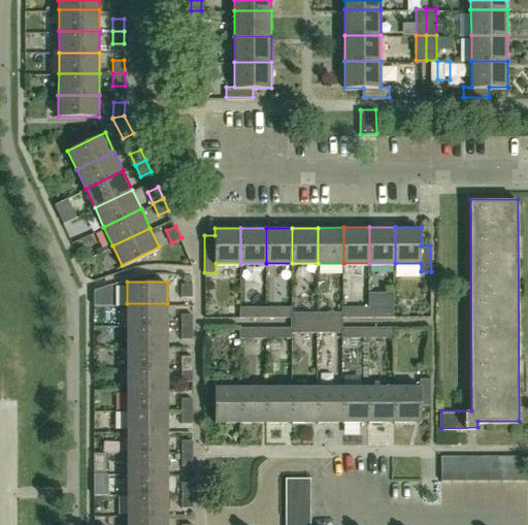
[(182,295),(193,295),(192,283),(182,283),(182,295)]
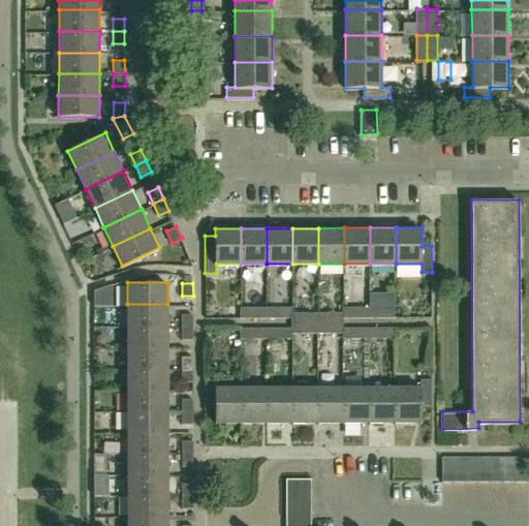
[(127,325),(167,325),(167,304),(127,304),(127,325)]
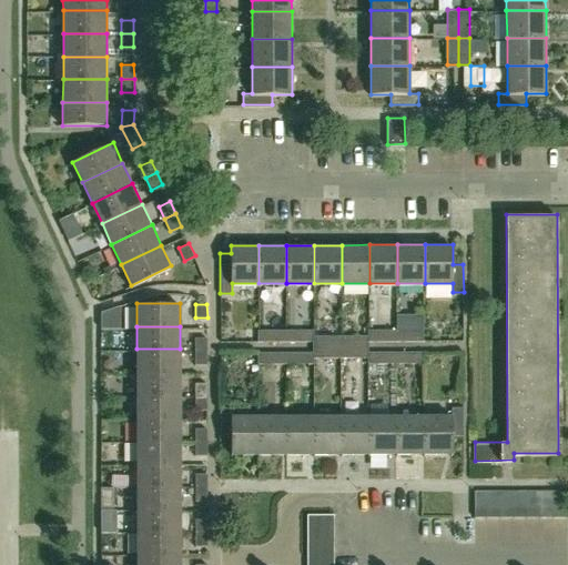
[(257,331),(257,340),(257,343),(286,343),(286,331),(257,331)]
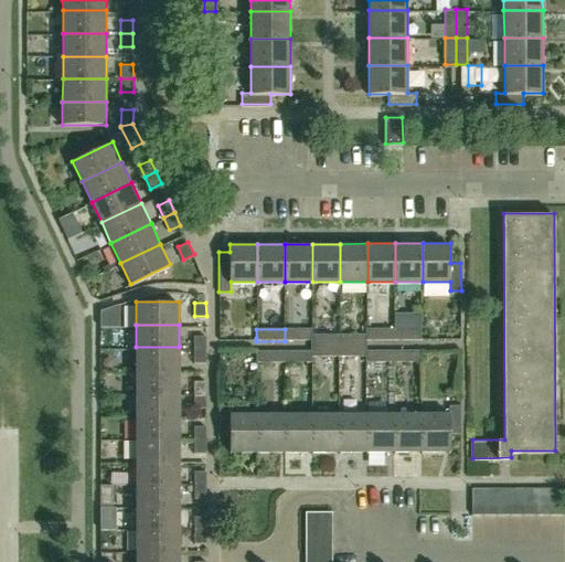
[(285,329),(285,341),(311,341),(311,343),(312,343),(312,336),(311,336),(311,329),(285,329)]
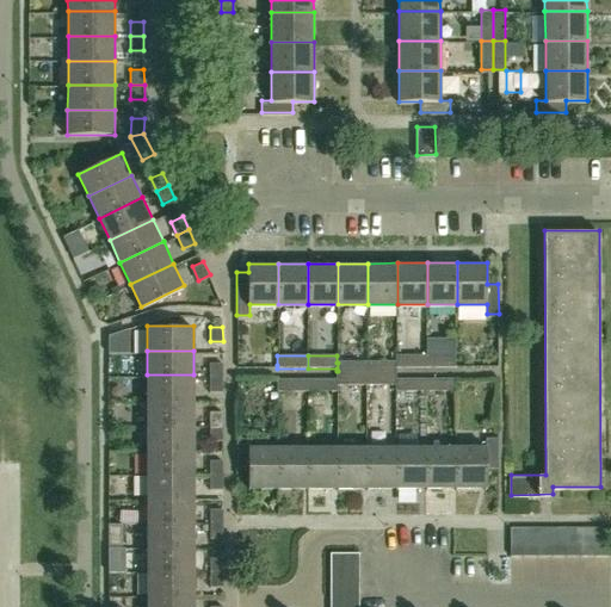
[(368,363),(368,371),(395,371),(395,369),(397,369),(397,355),(395,355),(395,363),(368,363)]
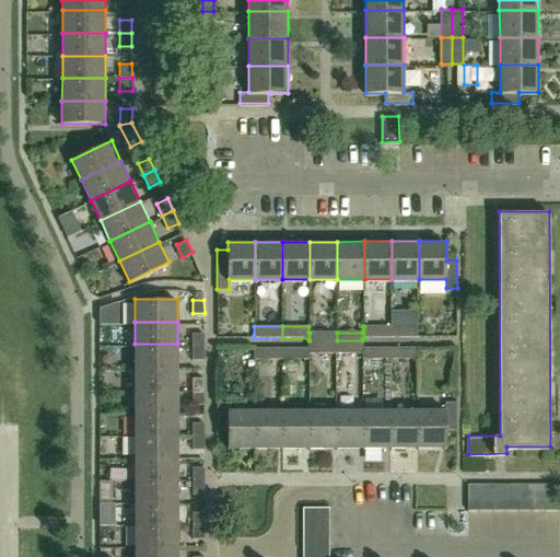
[(364,338),(392,338),(392,326),(364,326),(364,338)]
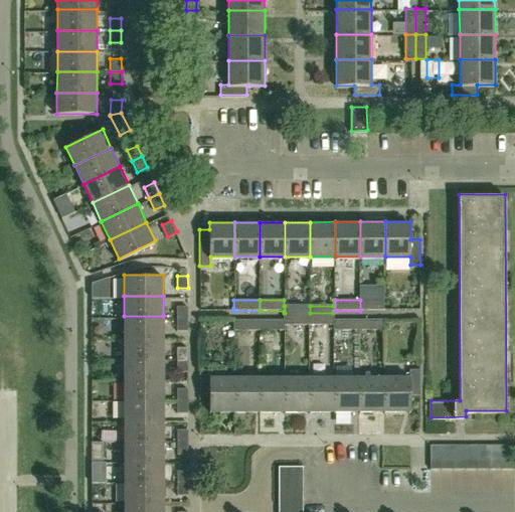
[(384,300),(360,300),(360,311),(384,310),(384,300)]
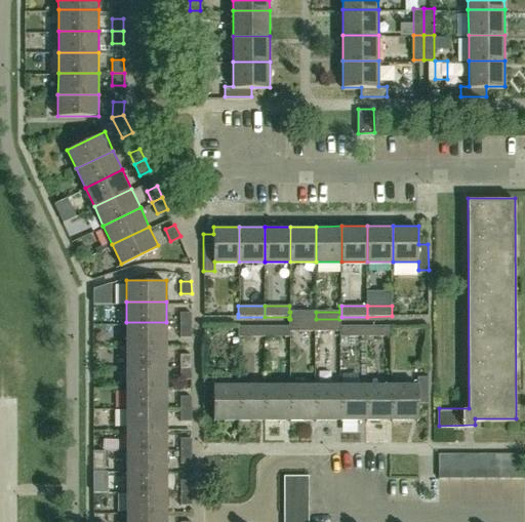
[(180,310),(180,322),(192,322),(192,311),(180,310)]
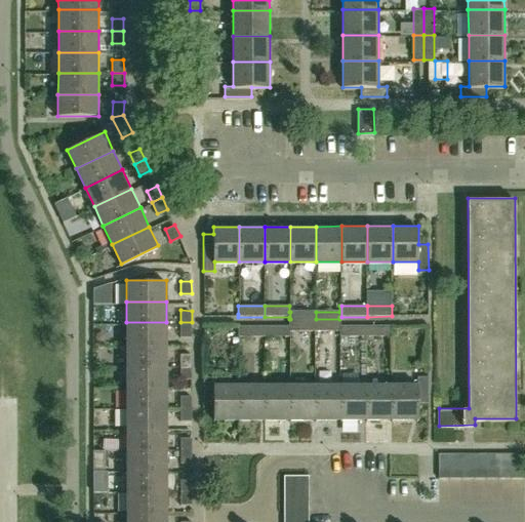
[(265,327),(265,337),(289,337),(289,331),(290,331),(290,319),(289,319),(289,327),(265,327)]
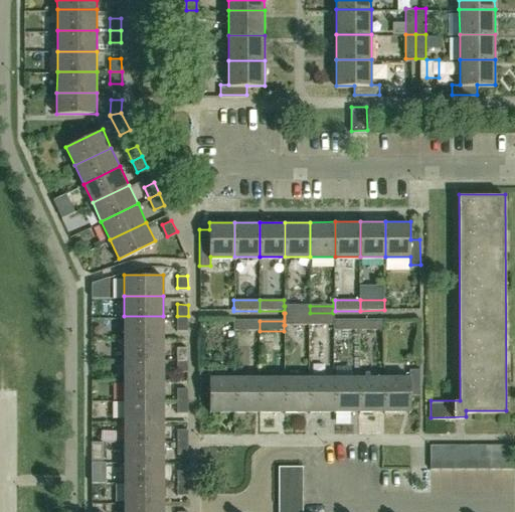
[(285,325),(310,325),(310,313),(285,313),(285,325)]
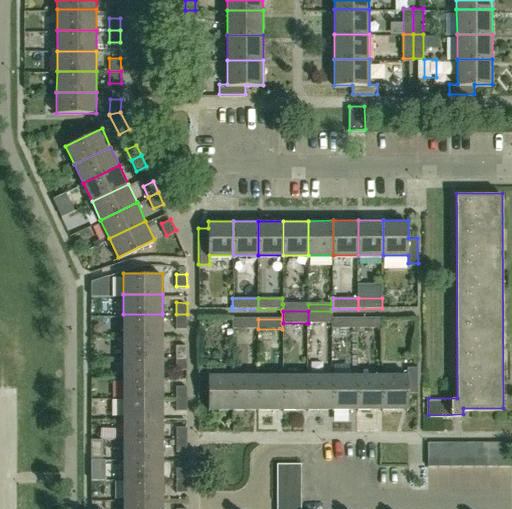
[(331,311),(308,311),(308,323),(332,323),(332,329),(333,329),(333,318),(331,318),(331,311)]
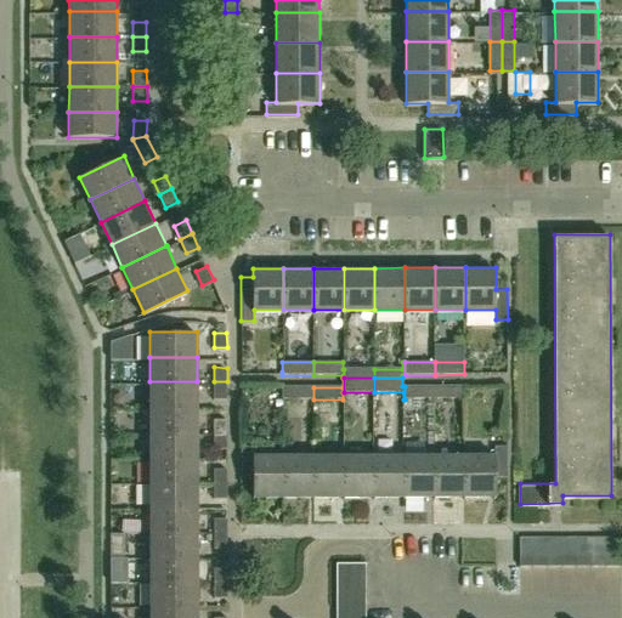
[(150,407),(197,407),(197,381),(150,381),(150,407)]
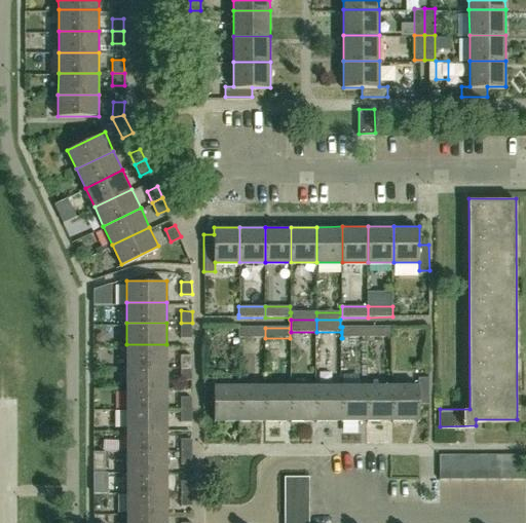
[(192,323),(181,323),(181,336),(191,336),(192,323)]
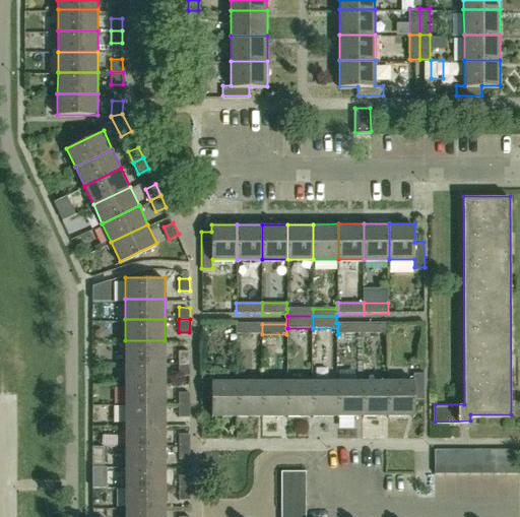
[(349,334),(364,334),(364,323),(338,323),(338,334),(338,339),(350,339),(349,334)]
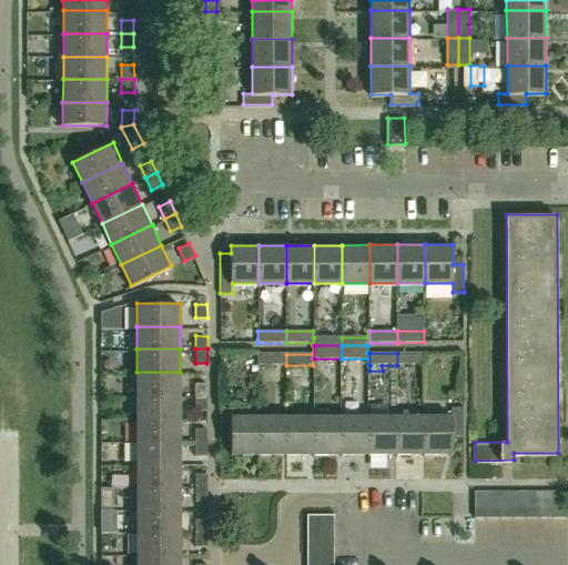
[(424,353),(397,353),(397,365),(424,365),(424,353)]
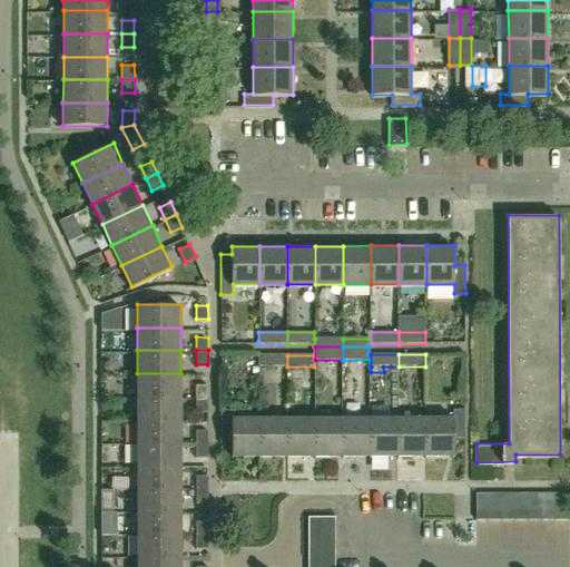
[(287,355),(259,355),(258,355),(258,367),(287,367),(287,355)]
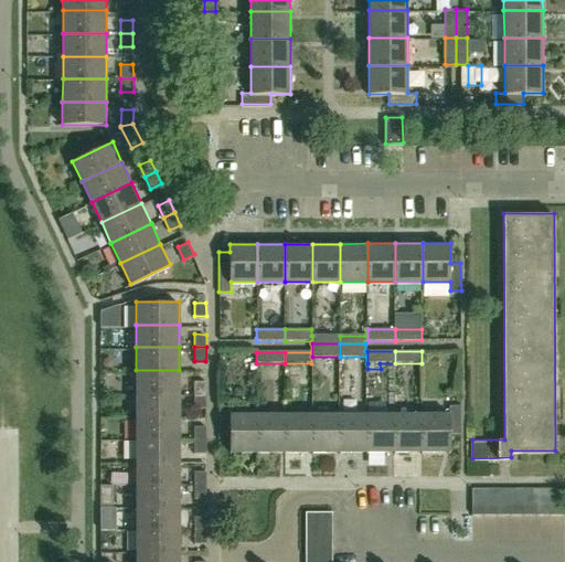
[(136,392),(179,392),(179,370),(136,370),(136,392)]
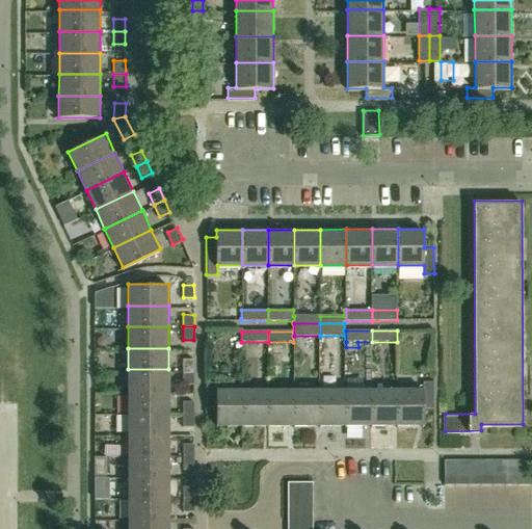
[(183,358),(183,369),(194,369),(194,358),(183,358)]
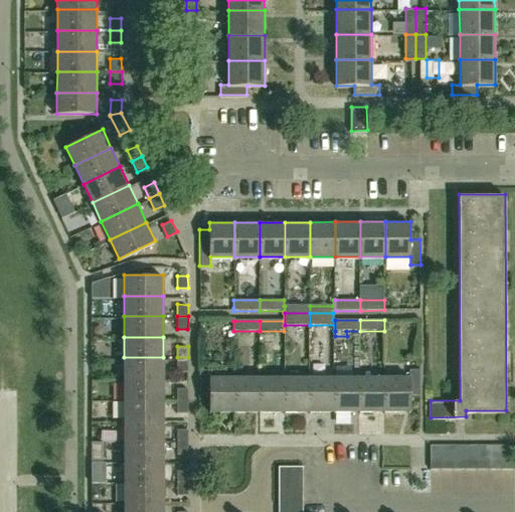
[(124,378),(163,378),(163,357),(124,357),(124,378)]
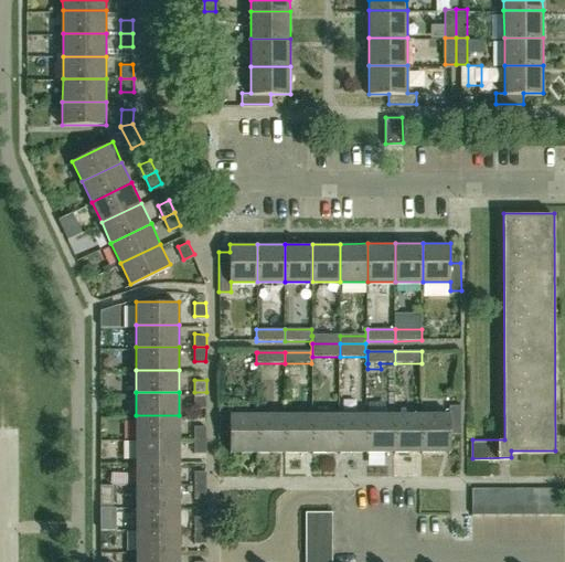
[(206,392),(194,392),(194,406),(206,406),(206,392)]
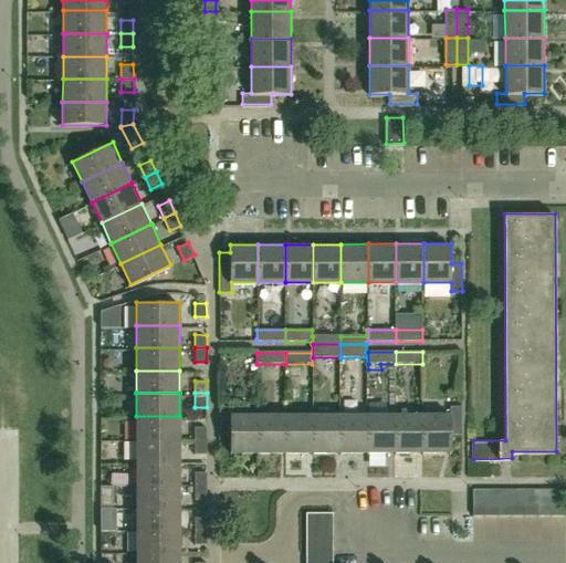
[(219,405),(220,434),(231,434),(231,452),(259,452),(258,414),(231,414),(231,404),(219,405)]
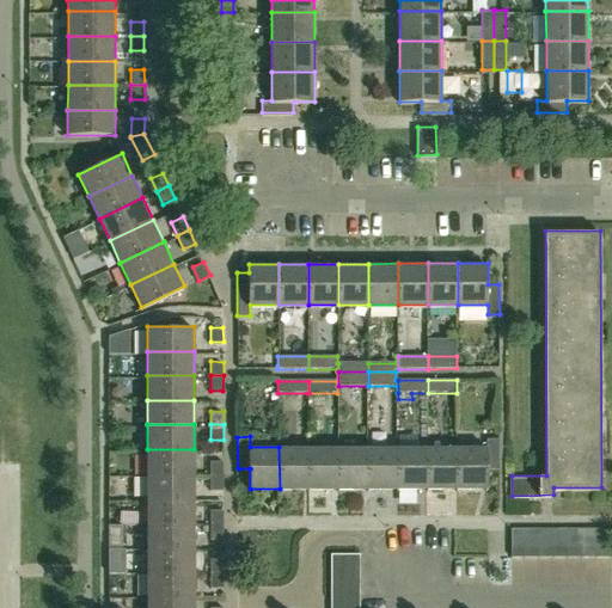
[(458,446),(458,487),(488,487),(488,466),(500,466),(500,437),(488,437),(488,446),(458,446)]
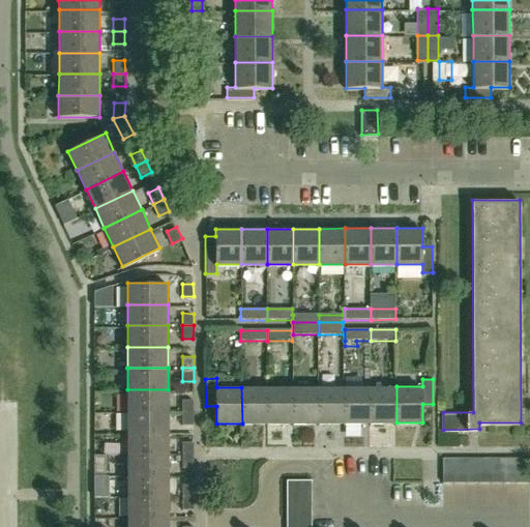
[(319,387),(319,423),(345,423),(345,386),(319,387)]
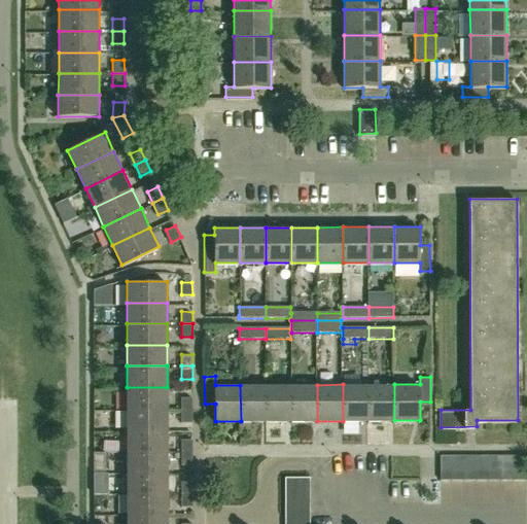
[(343,384),(343,421),(369,421),(369,384),(343,384)]
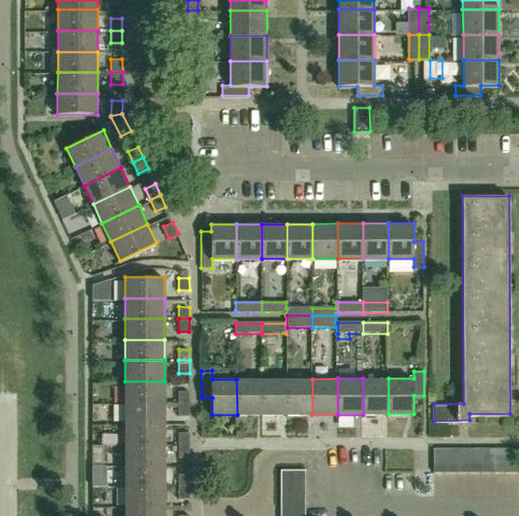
[(363,378),(363,415),(388,414),(388,378),(363,378)]
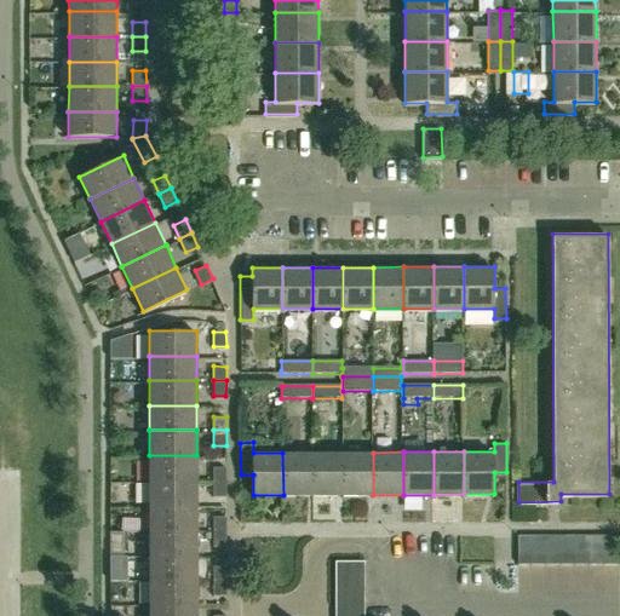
[(282,453),(283,495),(313,495),(313,453),(282,453)]
